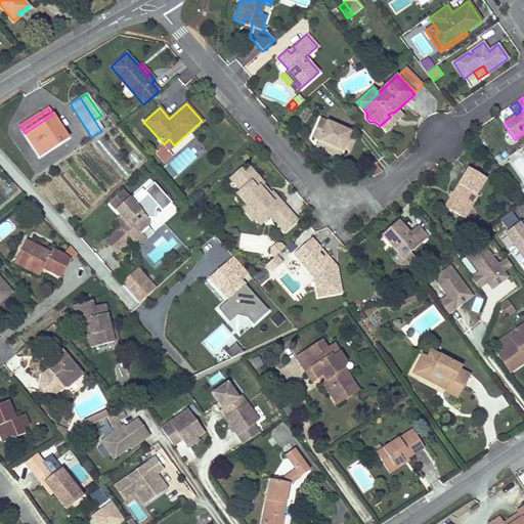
[(401,116),(396,111),(394,113),(390,117),(380,126),(385,132),(401,116)]
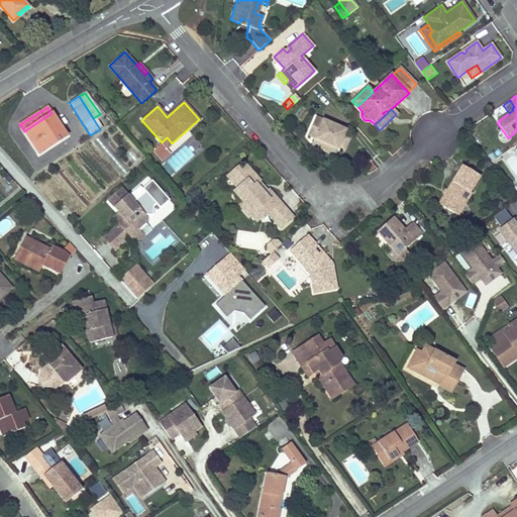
[(52,113),(24,131),(38,153),(66,136),(52,113)]
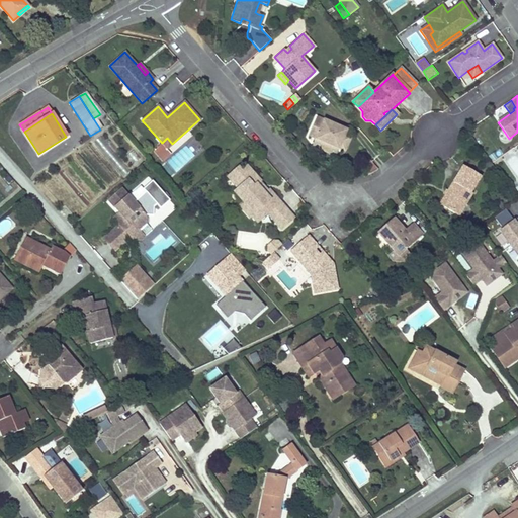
[(316,116),(308,136),(316,139),(338,149),(344,134),(346,130),(338,126),(337,128),(334,127),(335,125),(316,116)]
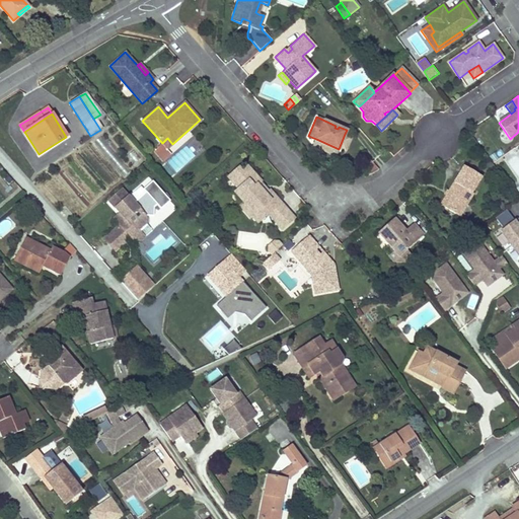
[(345,152),(352,137),(345,134),(339,149),(345,152)]
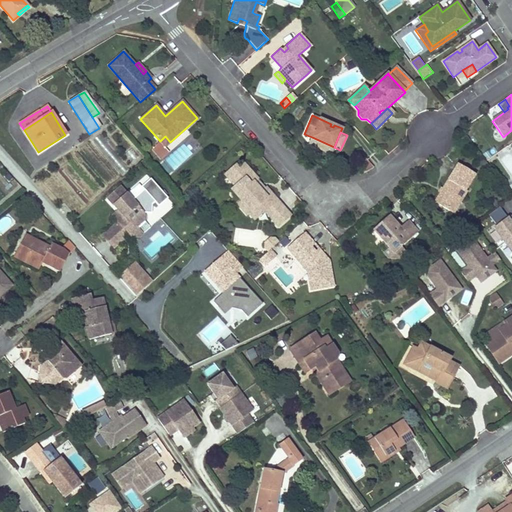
[(170,142),(165,136),(160,141),(165,147),(170,142)]
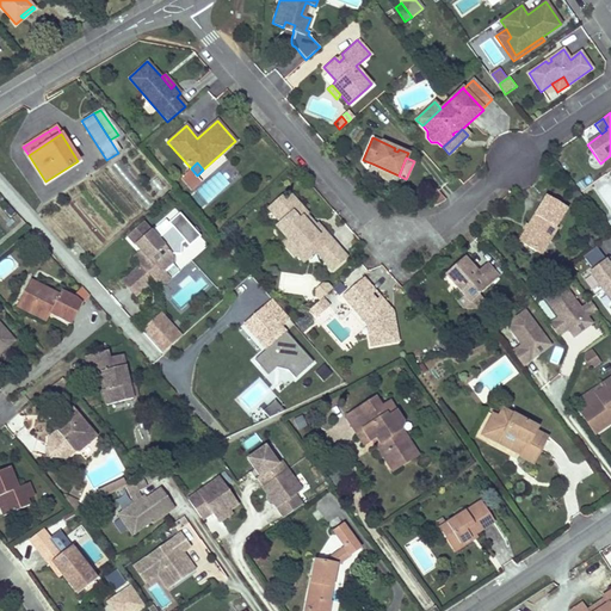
[(394,184),(399,176),(372,164),(368,173),(369,173),(394,184)]
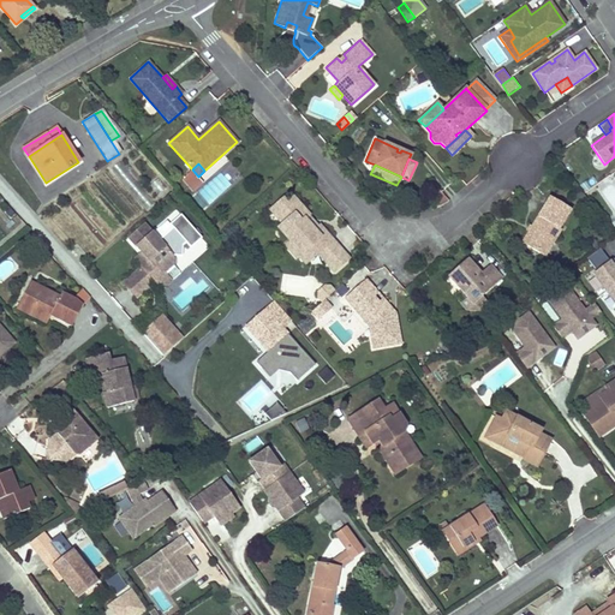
[(437,209),(447,201),(435,187),(425,195),(437,209)]
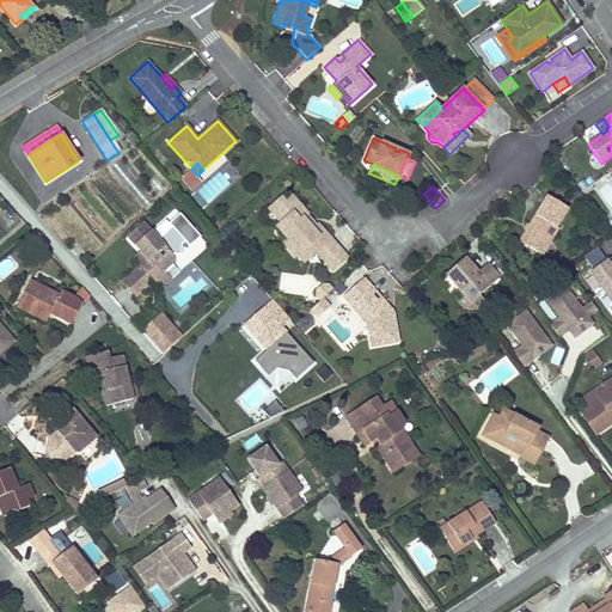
[(286,199),(282,195),(267,208),(280,222),(275,226),(286,238),(288,237),(300,251),(303,249),(308,256),(314,251),(325,264),(341,250),(317,224),(316,224),(311,228),(301,218),(306,213),(291,195),(286,199)]
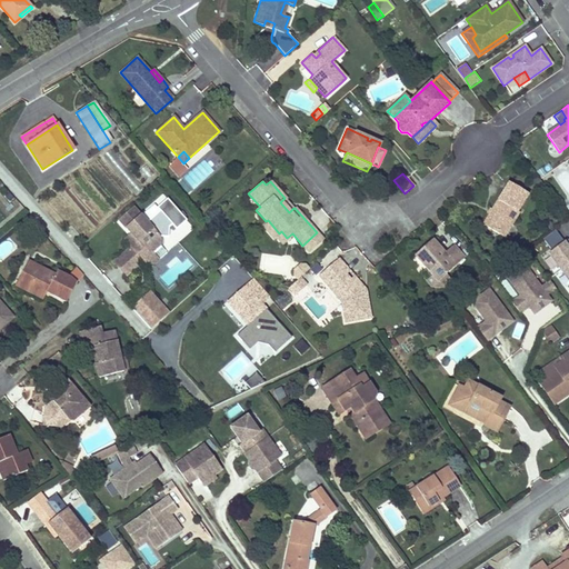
[(509,182),(482,225),(503,238),(519,213),(517,212),(528,195),(509,182)]
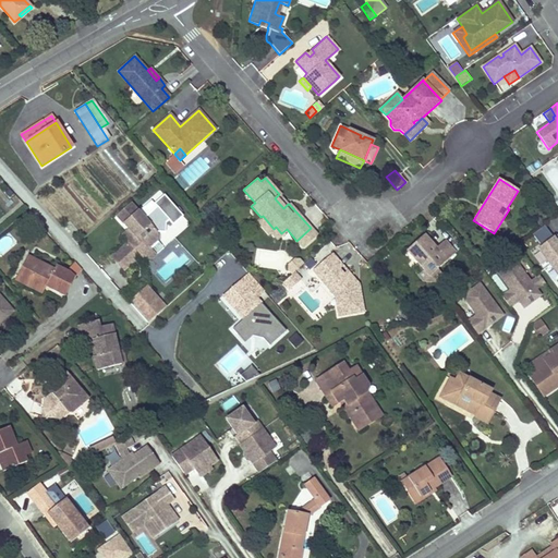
[(288,204),(279,194),(275,198),(283,208),(288,204)]
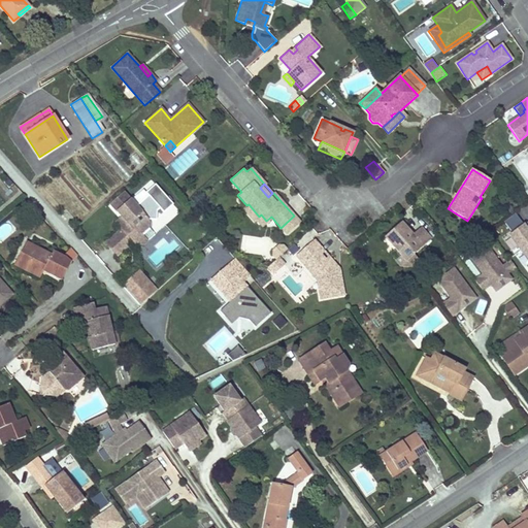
[(121,229),(104,243),(116,256),(132,241),(139,234),(146,228),(146,220),(147,221),(157,221),(157,211),(160,209),(164,213),(173,205),(156,186),(147,193),(143,189),(130,201),(122,193),(108,205),(120,218),(124,226),(121,229)]
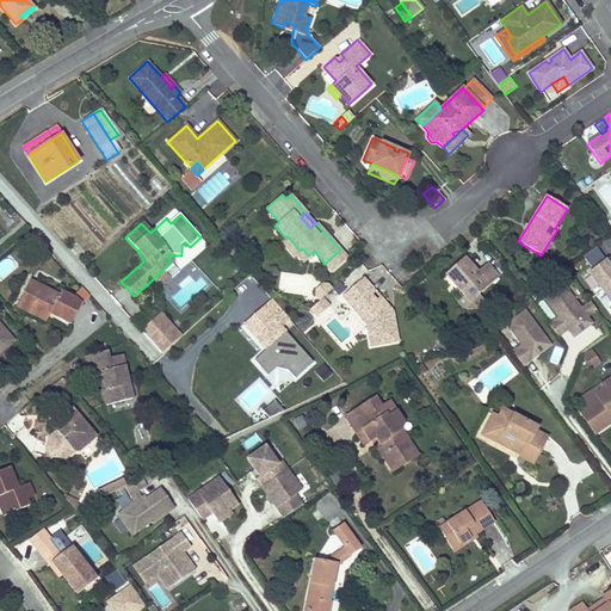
[(295,254),(300,251),(288,236),(285,238),(281,242),(292,255),(295,254)]
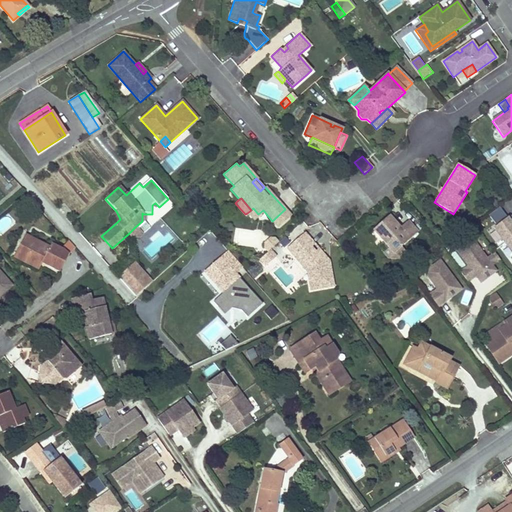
[(253,219),(258,214),(253,208),(251,210),(247,213),(253,219)]
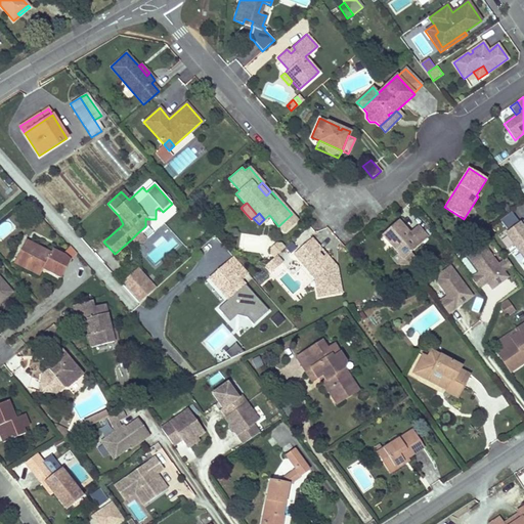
[(297,220),(292,214),(278,226),(284,231),(297,220)]
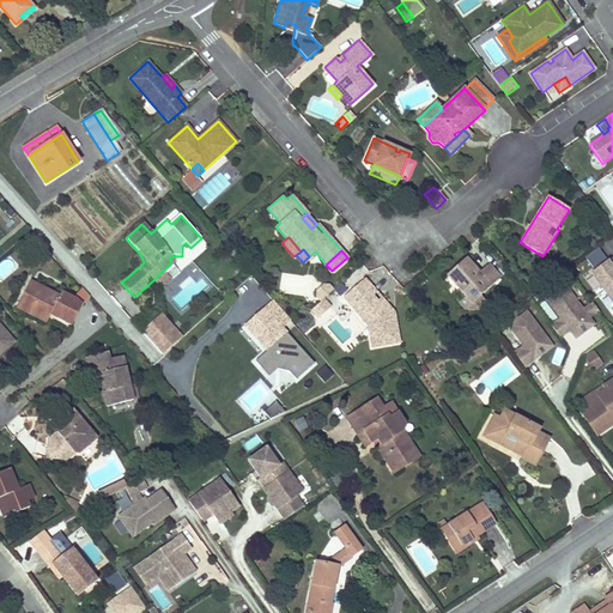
[(595,272),(610,262),(601,250),(587,261),(595,272)]
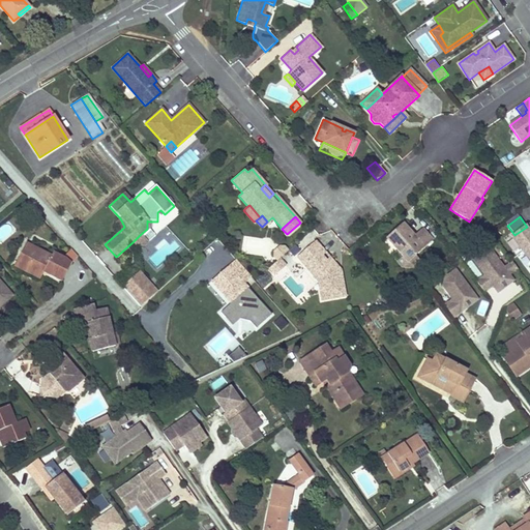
[(120,218),(115,224),(121,230),(124,227),(120,218)]
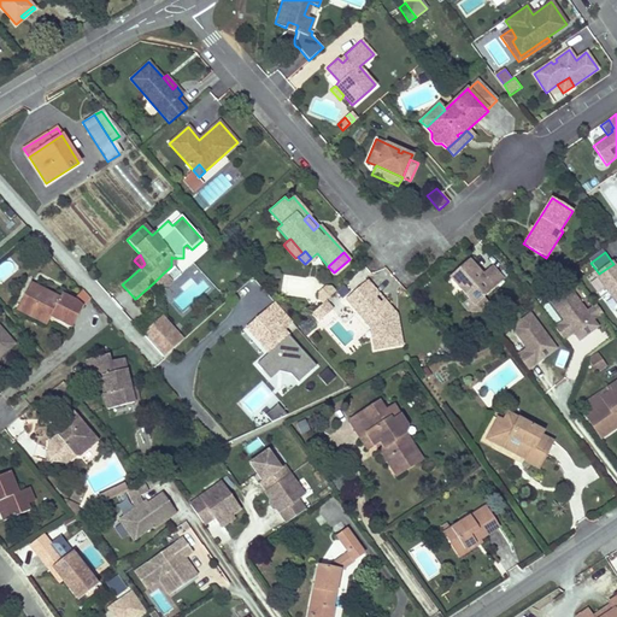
[(475,305),(483,298),(504,280),(492,266),(482,275),(480,276),(477,274),(480,272),(469,259),(450,277),(475,305)]
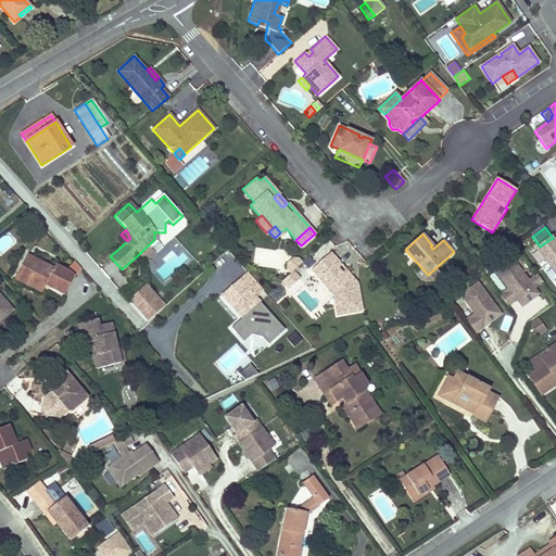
[(555,239),(554,237),(553,238),(540,247),(538,249),(555,274),(555,239)]
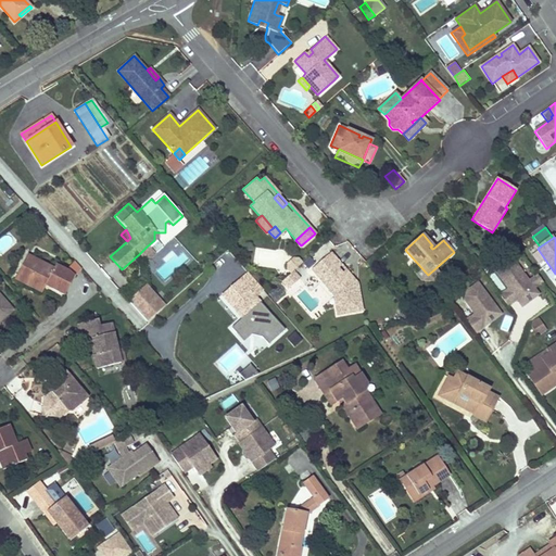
[(147,247),(139,254),(146,262),(153,254),(147,247)]
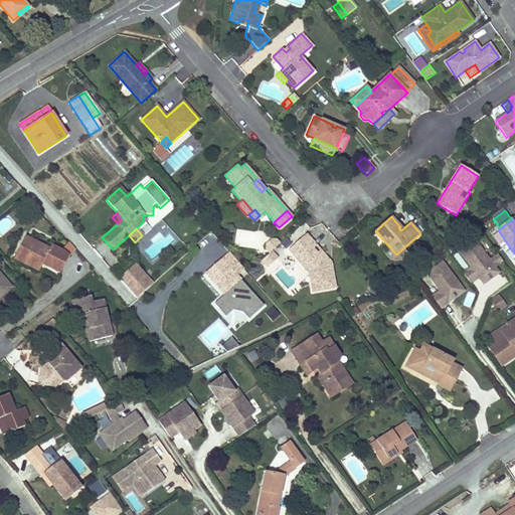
[(305,233),(288,249),(298,261),(302,256),(306,262),(308,273),(311,291),(335,287),(330,264),(328,264),(327,259),(327,258),(319,249),(316,252),(312,248),(316,244),(305,233)]
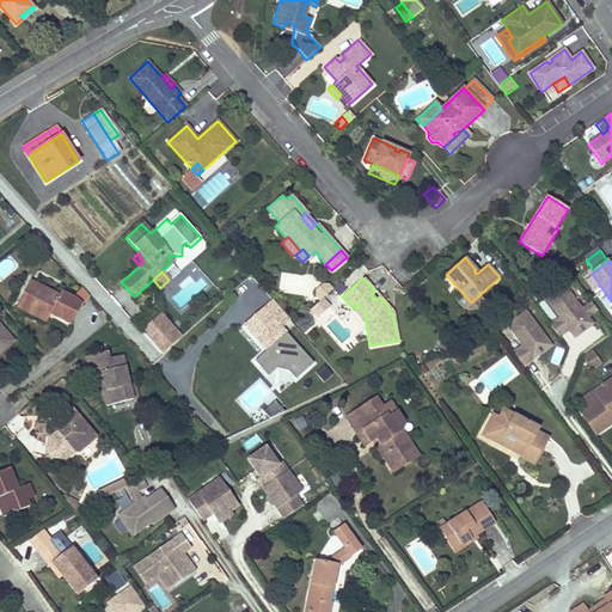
[(29,282),(26,287),(42,297),(44,291),(29,282)]
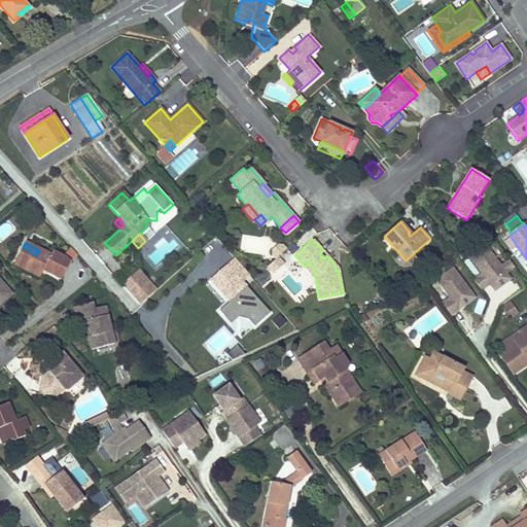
[(275,258),(285,249),(282,244),(276,244),(271,248),(271,254),(275,258)]
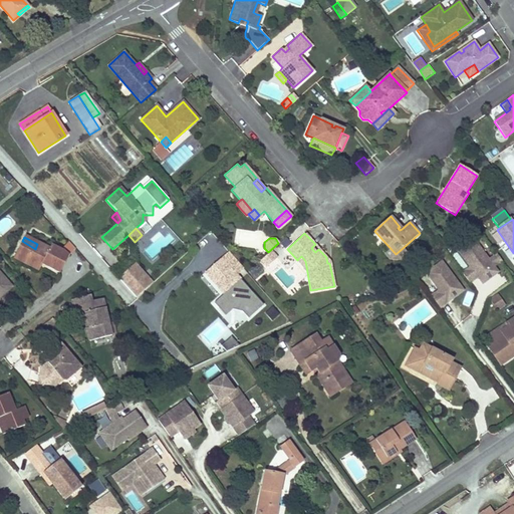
[(22,241),(16,253),(25,257),(23,261),(36,268),(39,263),(42,264),(59,273),(67,256),(65,254),(60,252),(50,246),(49,250),(37,244),(35,249),(22,241)]
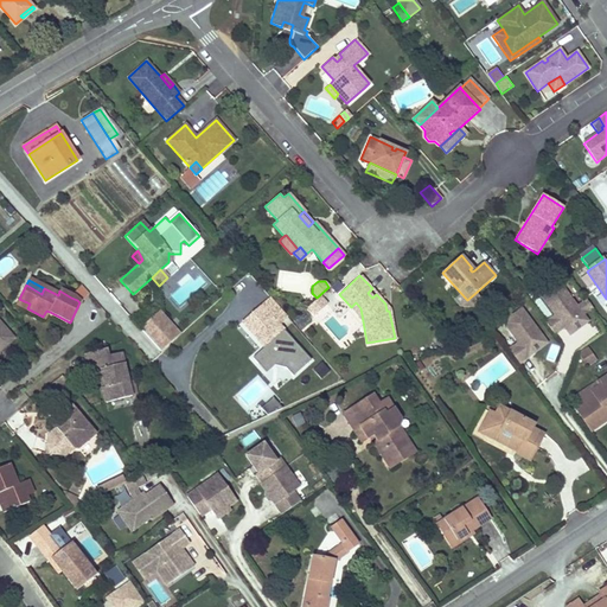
[(587,320),(583,315),(593,308),(587,301),(577,307),(560,285),(542,298),(556,315),(564,327),(570,336),(581,327),(582,323),(587,320)]
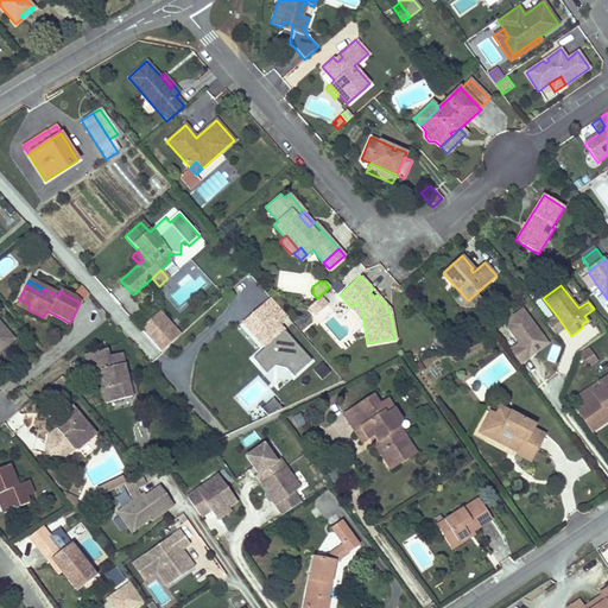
[(82,287),(71,298),(77,301),(80,303),(89,295),(82,287)]
